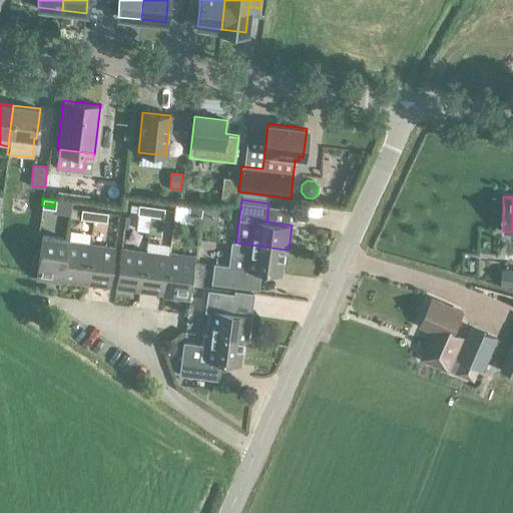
[(150,214),(151,205),(137,203),(136,212),(150,214)]
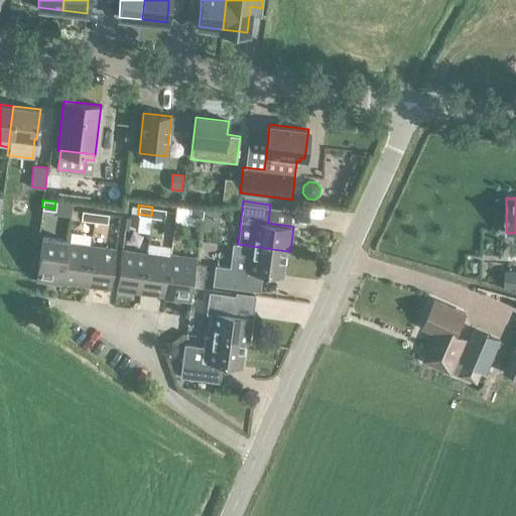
[(165,209),(152,207),(151,216),(164,218),(165,209)]
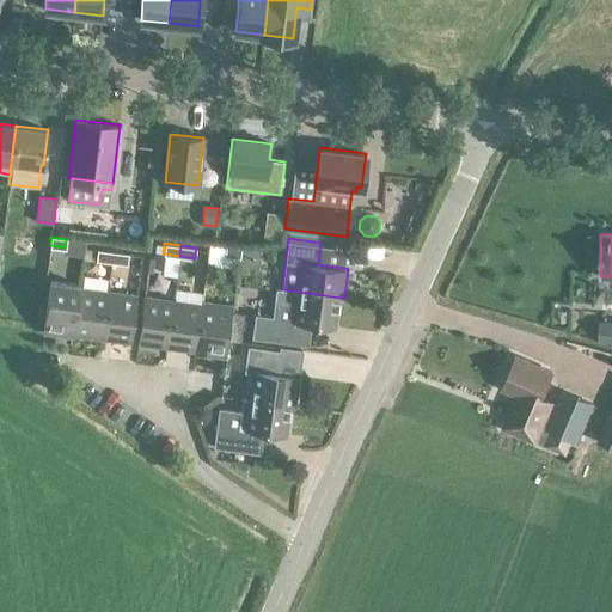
[(227,245),(226,256),(242,258),(243,248),(227,245)]
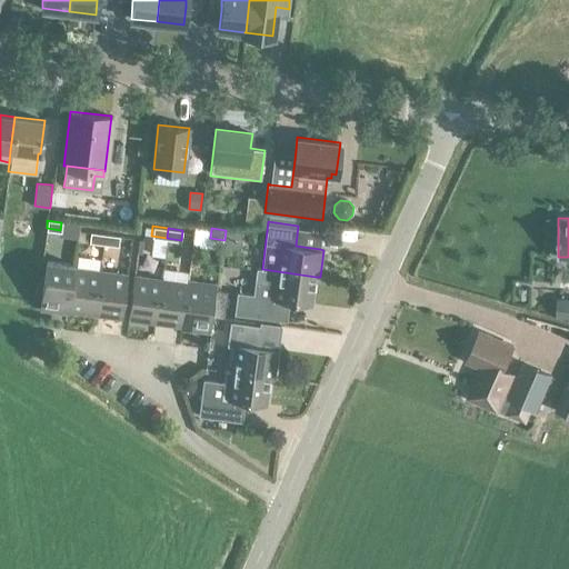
[(103,242),(105,232),(90,230),(89,240),(103,242)]
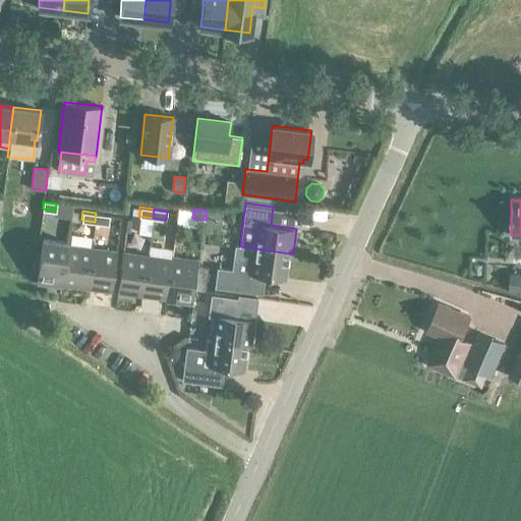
[(96,213),(95,222),(108,223),(109,214),(96,213)]
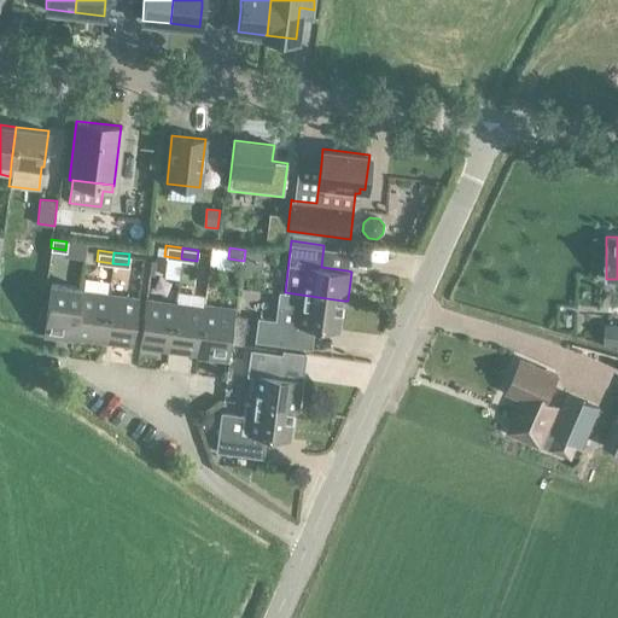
[(101,269),(101,283),(117,283),(117,291),(133,292),(134,269),(101,269)]
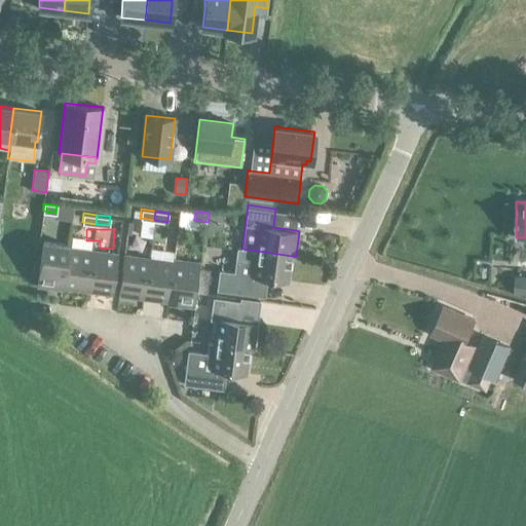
[(63,287),(68,247),(69,245),(43,241),(37,286),(63,289),(63,287)]
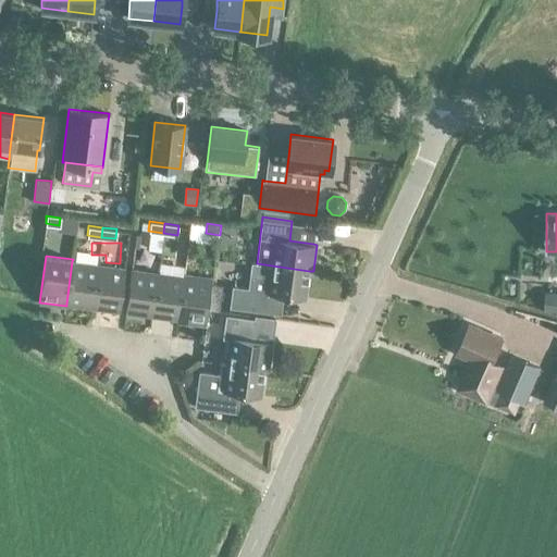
[(72,261),(66,304),(91,308),(98,264),(72,261)]
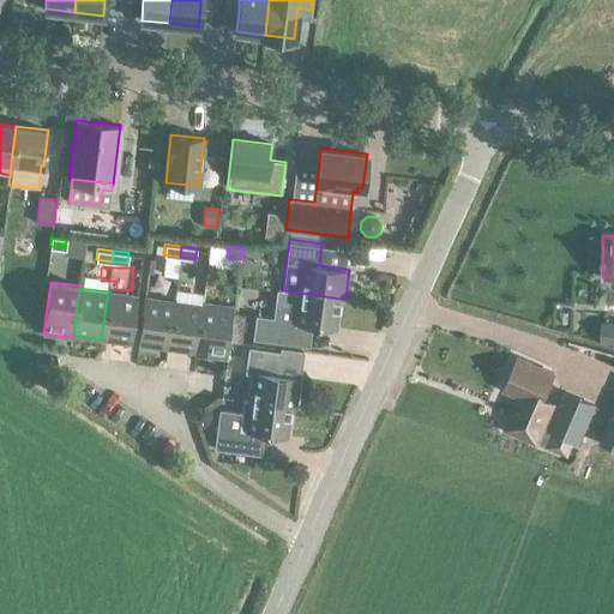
[(257,313),(253,337),(294,342),(296,323),(313,325),(337,327),(341,299),(283,290),(277,290),(276,299),(274,315),(257,313)]
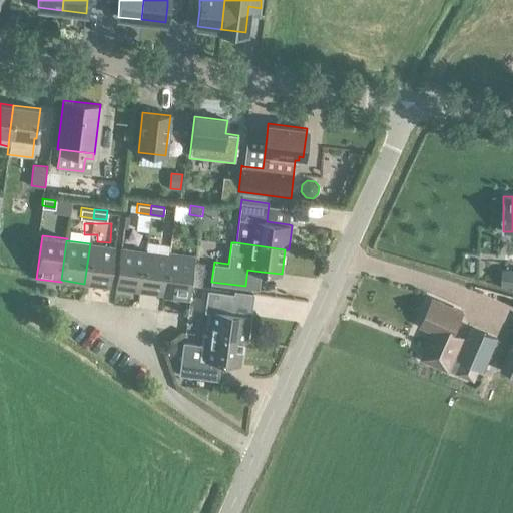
[(90,243),(84,284),(109,287),(115,247),(90,243)]
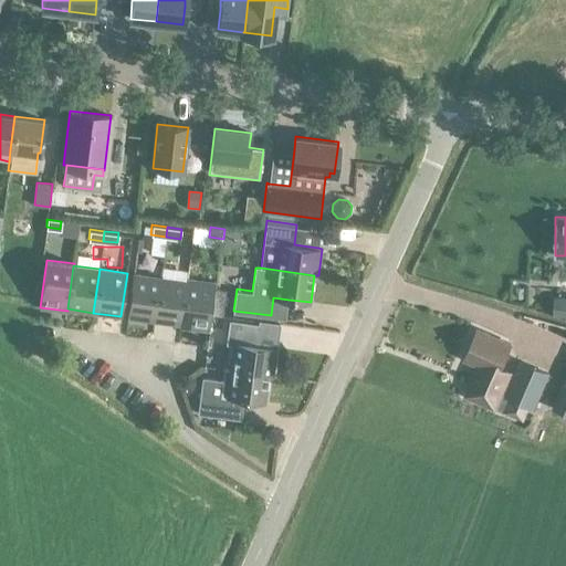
[(154,322),(159,278),(133,274),(127,317),(154,322)]
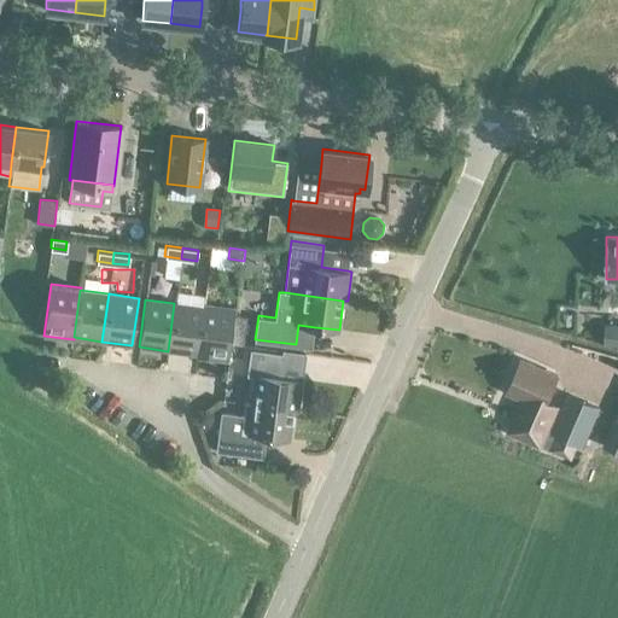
[(174,303),(168,351),(197,355),(204,307),(174,303)]
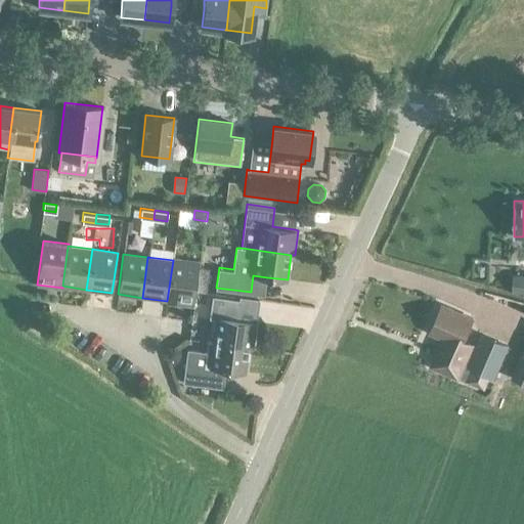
[(173,258),(173,260),(167,301),(167,303),(192,306),(199,262),(173,258)]
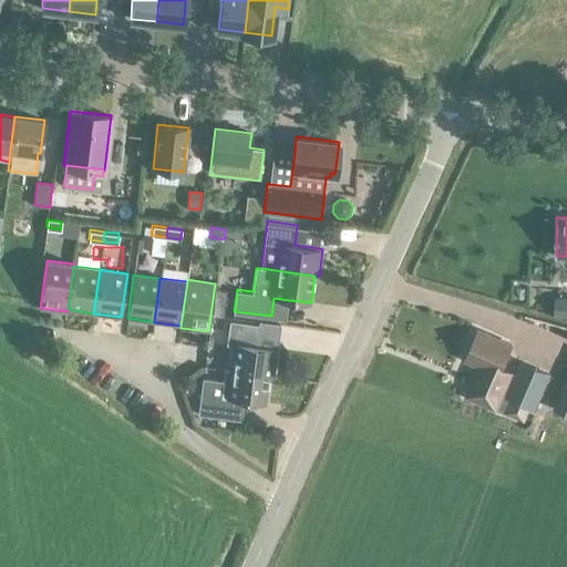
[(230,318),(227,341),(233,342),(229,369),(268,374),(272,374),(276,348),(257,346),(260,322),(230,318)]
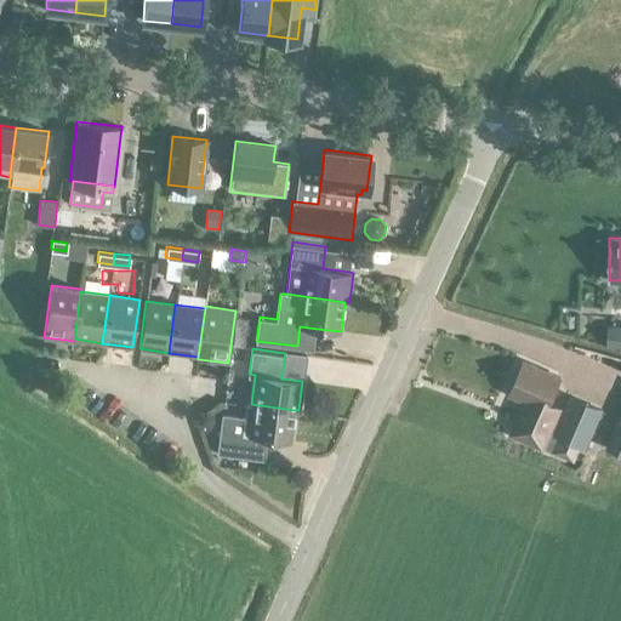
[(545,448),(560,414),(547,408),(560,377),(524,362),(510,394),(525,403),(512,432),(545,448)]
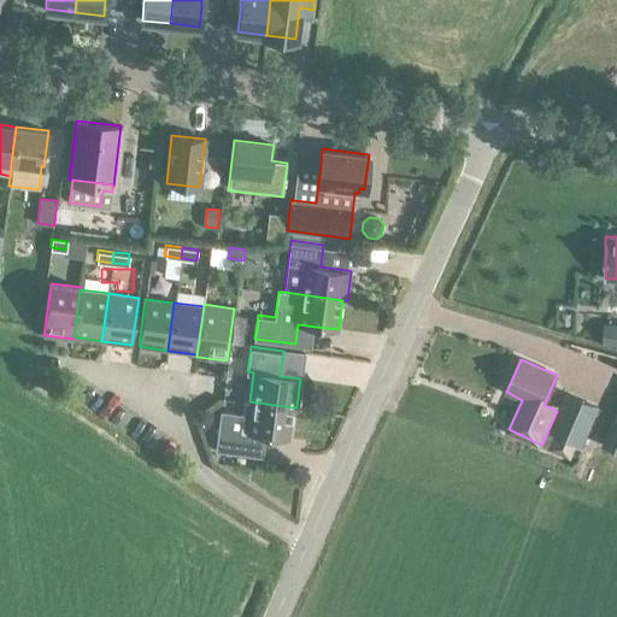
[(600,406),(566,391),(557,411),(541,445),(570,458),(577,442),(582,445),(600,406)]
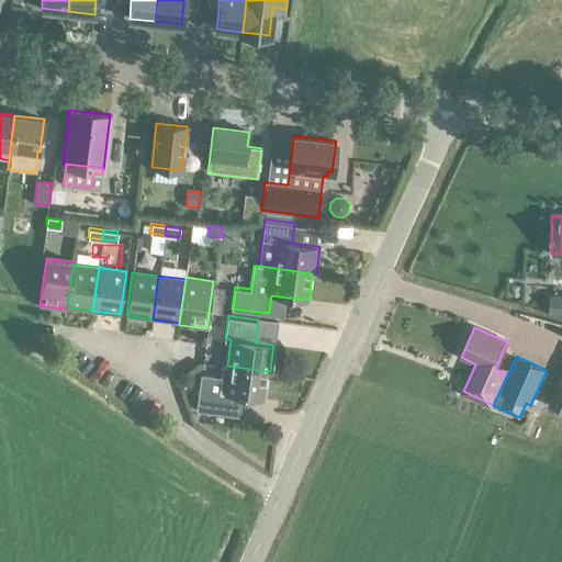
[(201,374),(197,408),(231,413),(233,394),(243,396),(262,398),(266,371),(227,366),(223,364),(221,378),(201,374)]
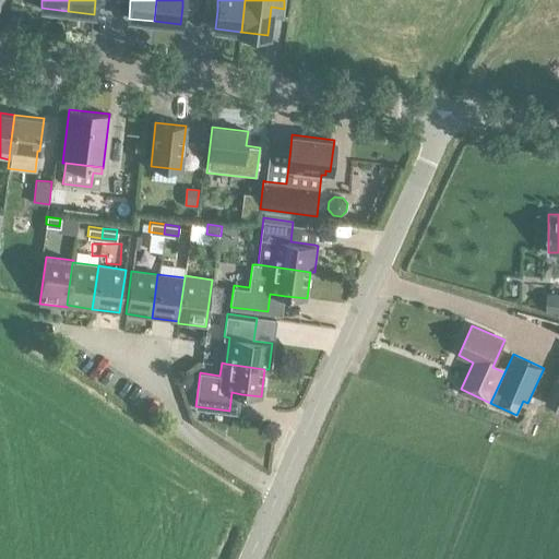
[(558,373),(546,403),(558,408),(558,373)]
